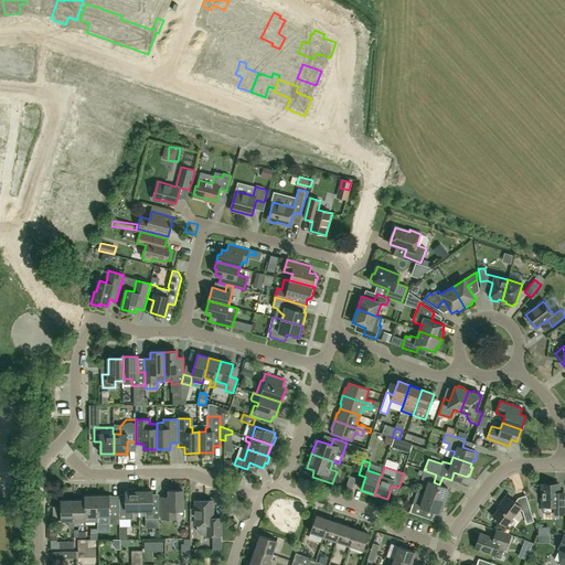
[(447,488),(439,484),(434,482),(436,475),(424,470),(420,479),(428,481),(424,493),(443,500),(444,497),(446,498),(449,490),(447,489),(447,488)]
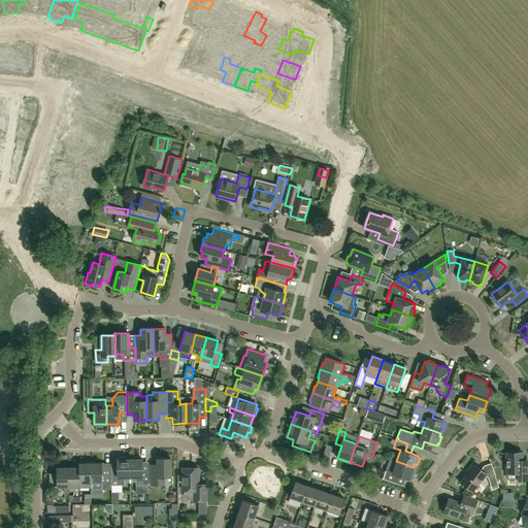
[(527,459),(523,460),(523,453),(505,453),(506,472),(506,480),(520,480),(527,479),(527,459)]
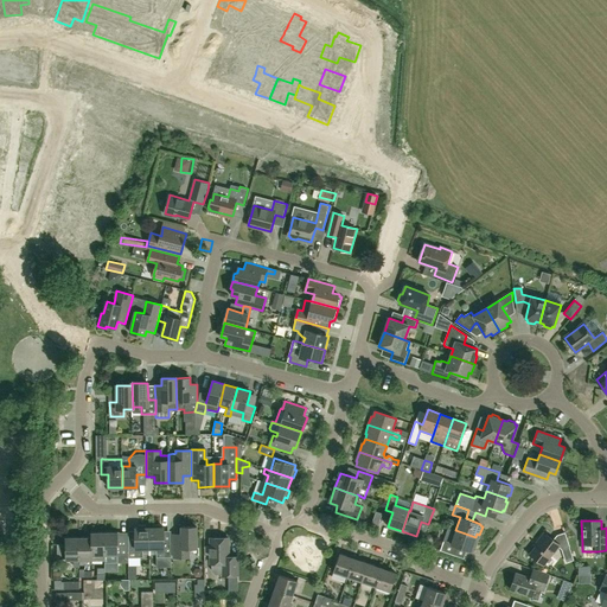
[(144,549),(149,549),(149,528),(147,528),(146,525),(139,525),(138,528),(135,528),(135,540),(128,540),(128,557),(144,557),(144,549)]
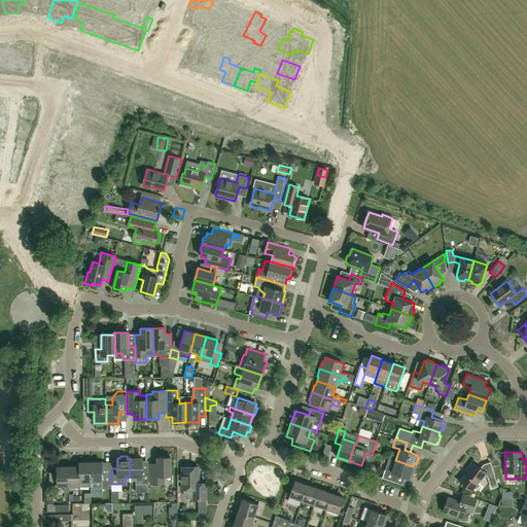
[(148,484),(148,471),(142,471),(142,458),(140,458),(139,456),(133,456),(133,458),(130,458),(130,477),(136,477),(136,484),(148,484)]
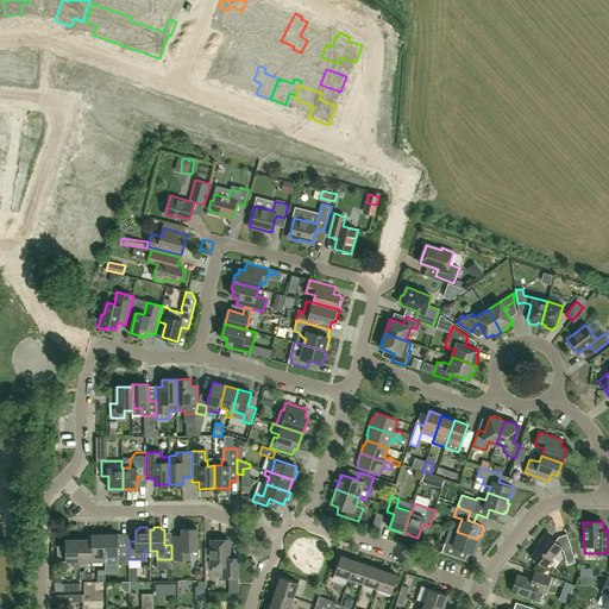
[(190,559),(190,551),(198,550),(198,528),(182,529),(182,535),(174,535),(174,560),(190,559)]
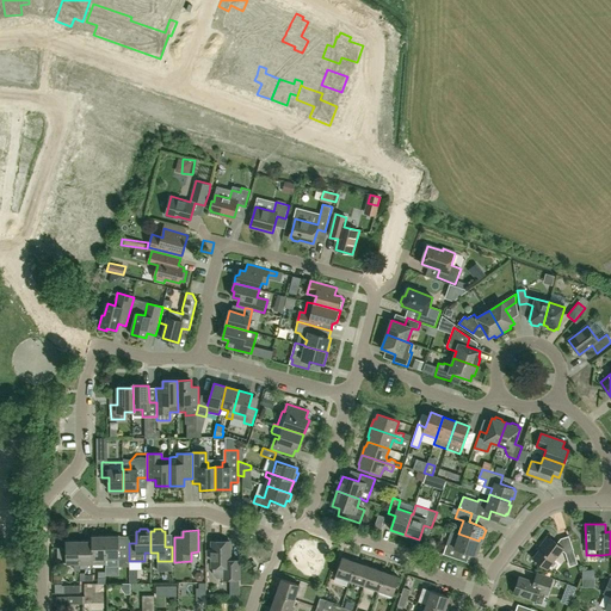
[(479,541),(458,534),(451,531),(443,554),(456,557),(460,549),(474,554),(475,553),(477,553),(480,544),(477,544),(479,541)]
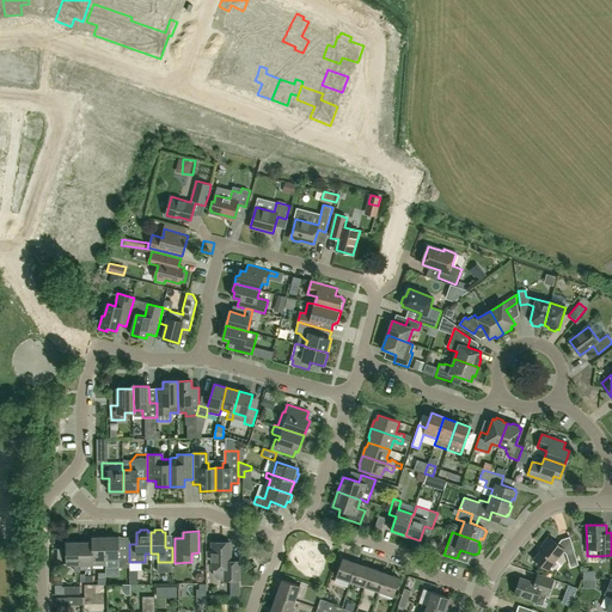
[(105,560),(105,537),(92,537),(92,542),(93,560),(93,564),(105,564),(105,560)]
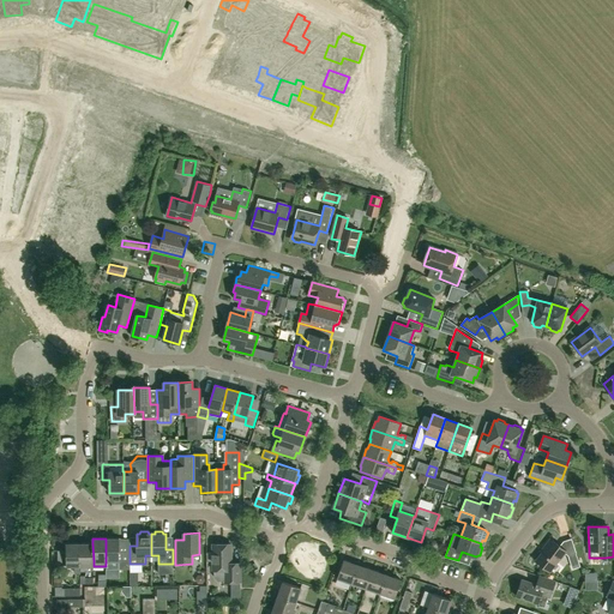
[(106,561),(119,561),(119,570),(130,570),(130,564),(130,546),(130,545),(119,545),(119,539),(106,539),(106,561)]
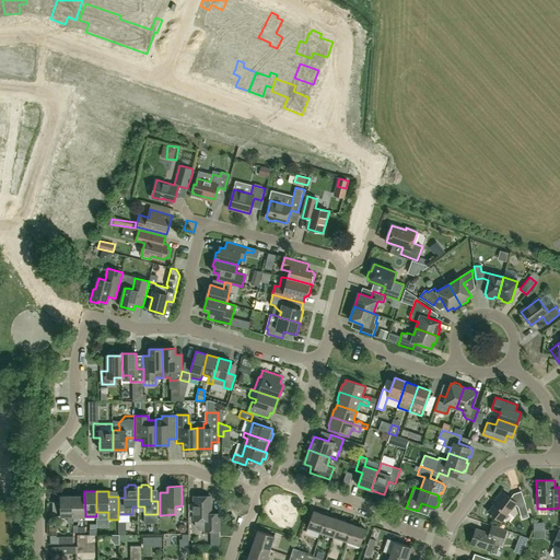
[(525,504),(521,491),(513,494),(510,498),(501,491),(496,499),(497,500),(488,512),(501,522),(514,504),(518,508),(525,504)]
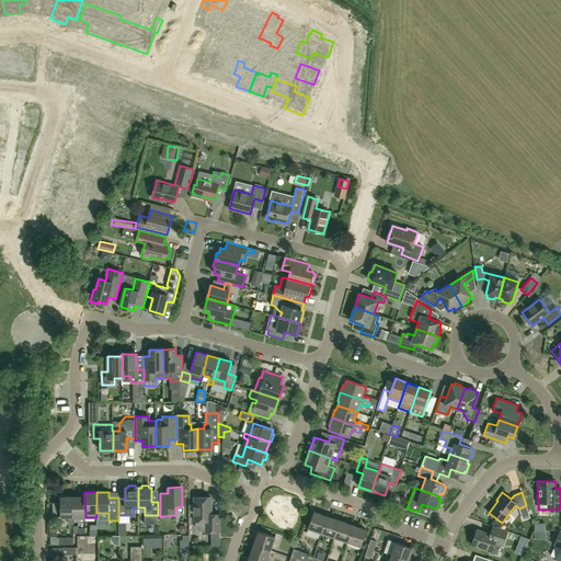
[(61,517),(73,517),(73,496),(60,497),(61,503),(54,504),(54,516),(61,515),(61,517)]
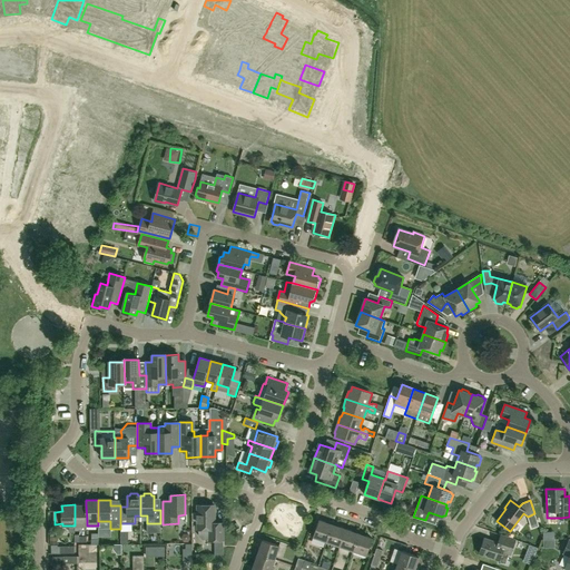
[(87,526),(87,521),(86,504),(75,504),(75,526),(87,526)]
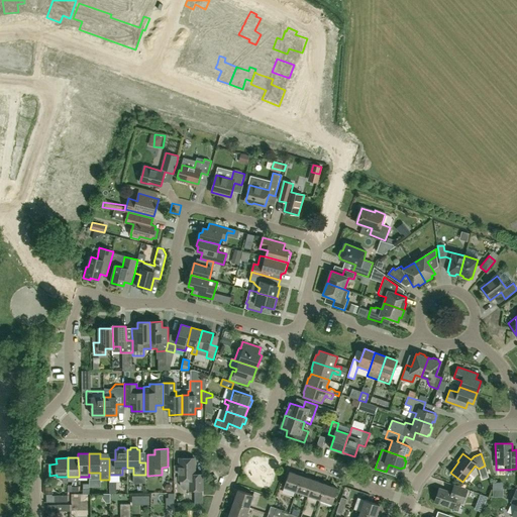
[(195,475),(194,458),(179,458),(180,481),(181,481),(181,486),(184,489),(190,489),(190,491),(202,490),(202,474),(195,475)]
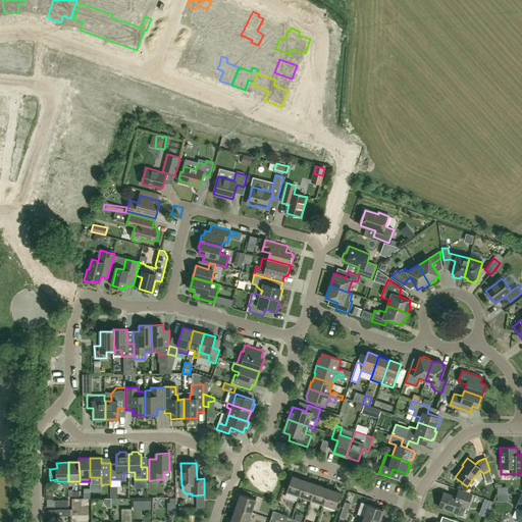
[(279,467),(272,471),(274,477),(282,473),(279,467)]
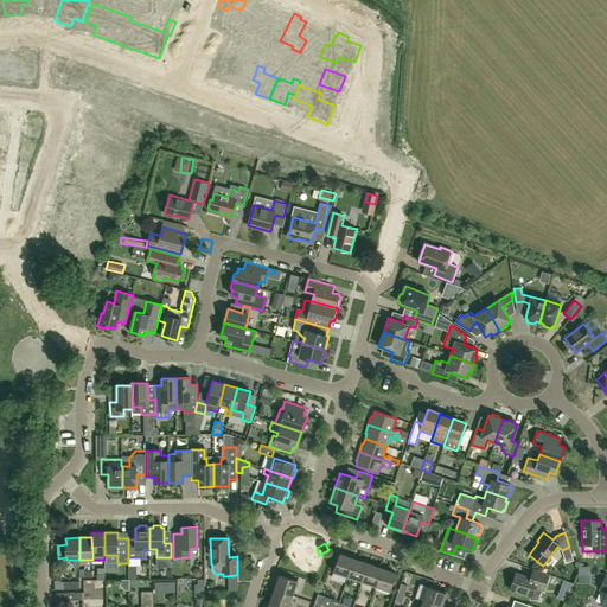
[(554,558),(561,563),(566,555),(558,550),(554,558)]
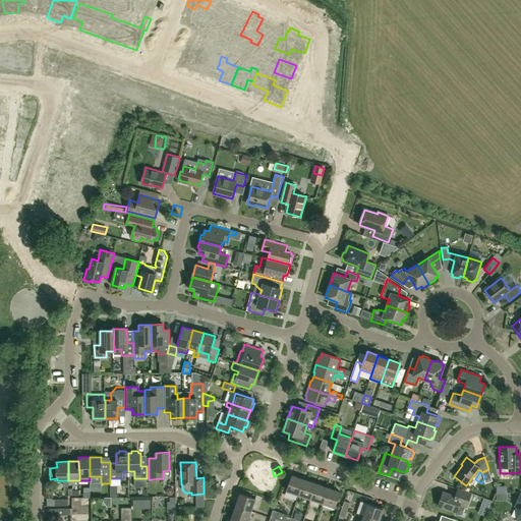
[(298,495),(304,479),(292,475),(286,490),(298,495)]
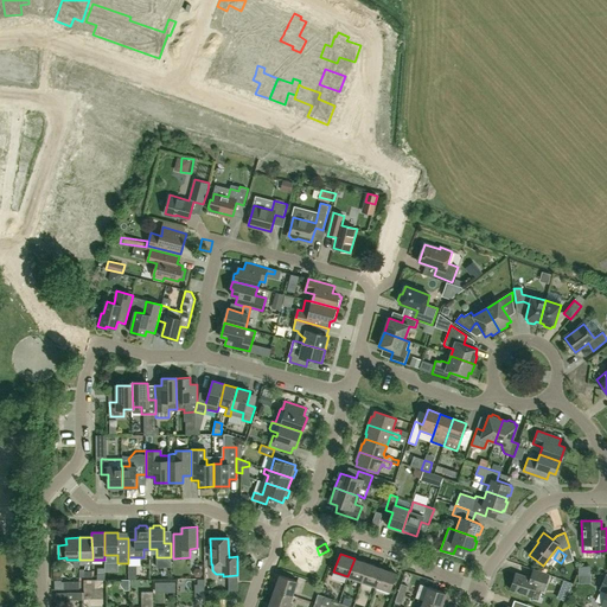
[(362,581),(369,563),(355,558),(347,576),(362,581)]
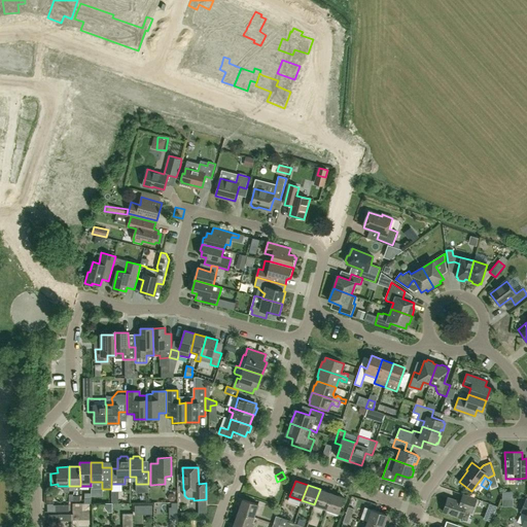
[(478,493),(485,496),(488,489),(480,486),(478,493)]
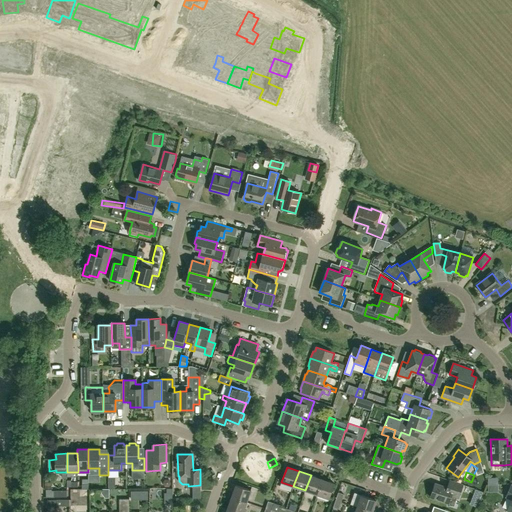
[(317,494),(322,479),(311,475),(305,490),(317,494)]
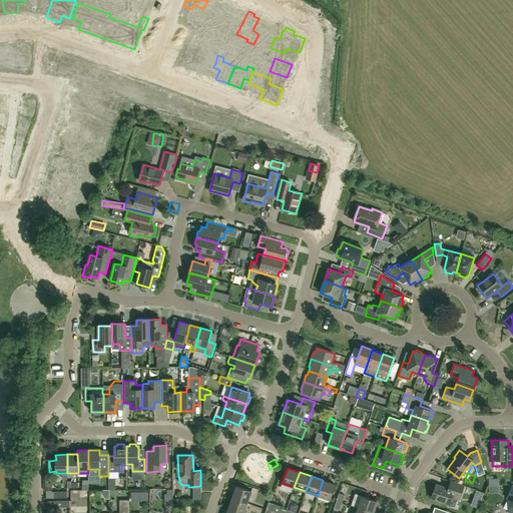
[(323,480),(318,495),(330,500),(336,484),(323,480)]
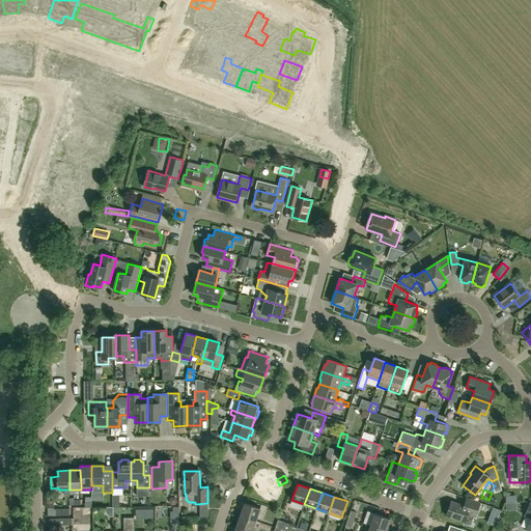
[(476,516),(480,503),(466,498),(464,506),(450,502),(446,515),(465,522),(463,525),(471,525),(474,515),(476,516)]
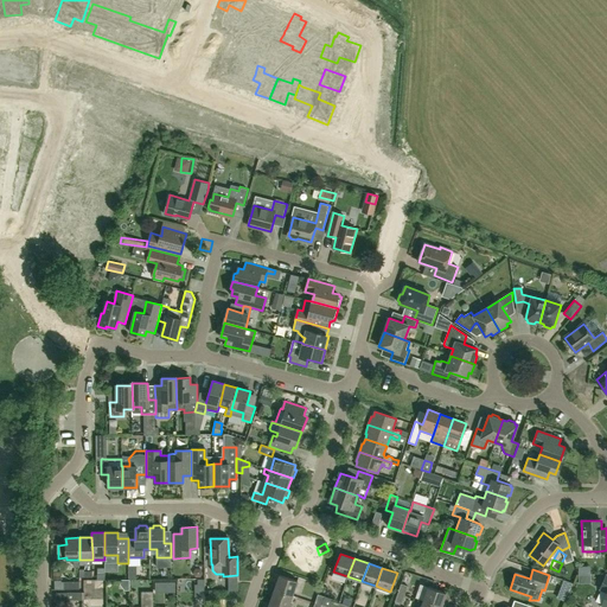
[(274,588),(293,595),(298,581),(280,574),(274,588)]
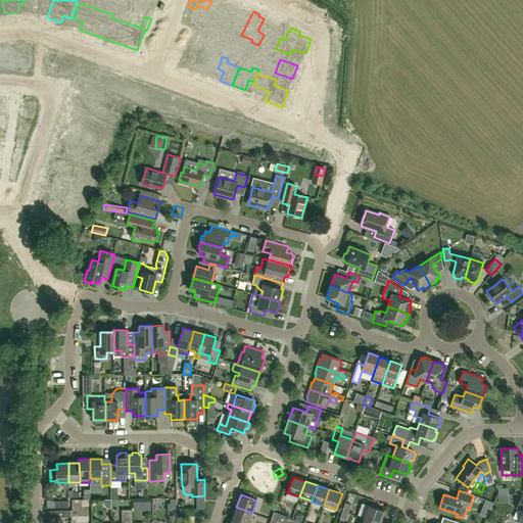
[(504,503),(512,502),(511,494),(503,495),(504,503)]
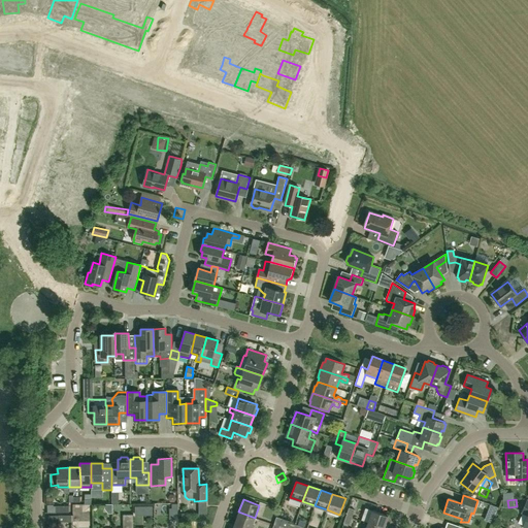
[(347,515),(353,517),(355,509),(349,507),(347,515)]
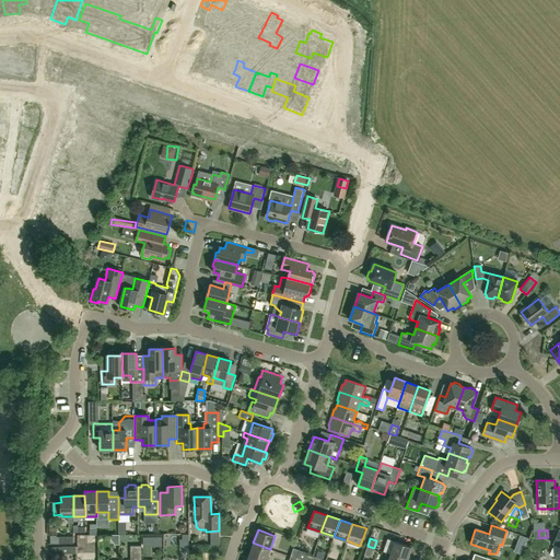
[(391,555),(407,559),(412,547),(395,541),(391,555)]
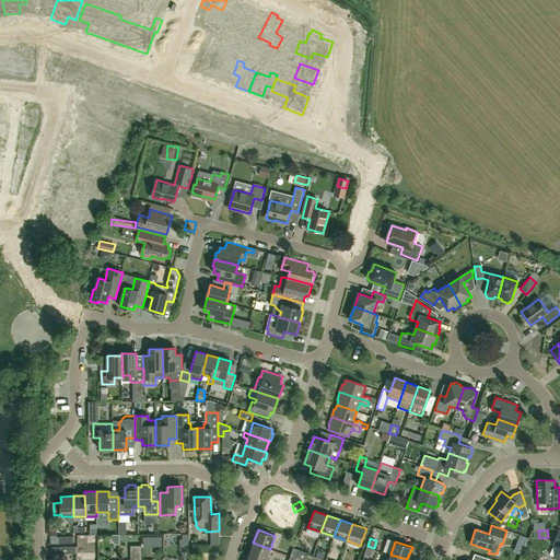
[(259,559),(266,559),(270,549),(253,543),(248,556),(259,559)]
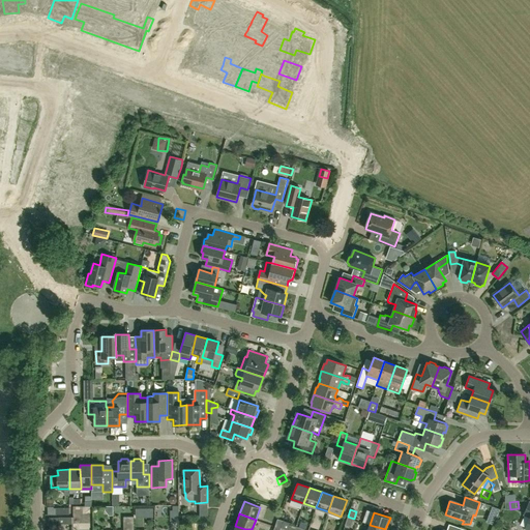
[(134,529),(134,517),(123,517),(123,529),(134,529)]
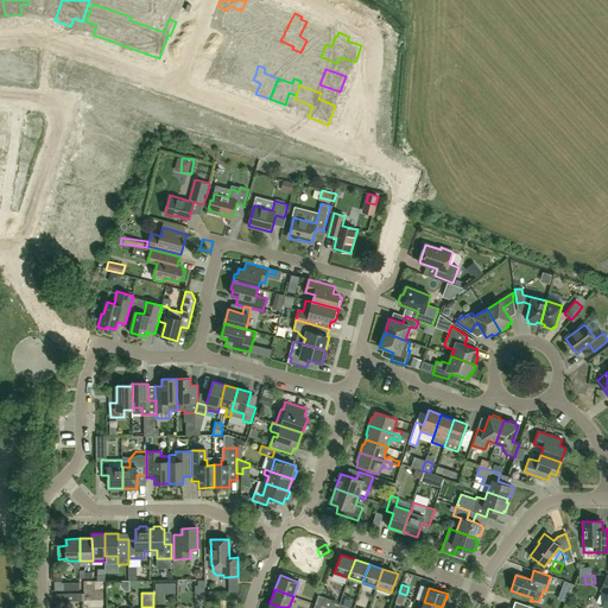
[(403,605),(406,595),(399,593),(396,602),(403,605)]
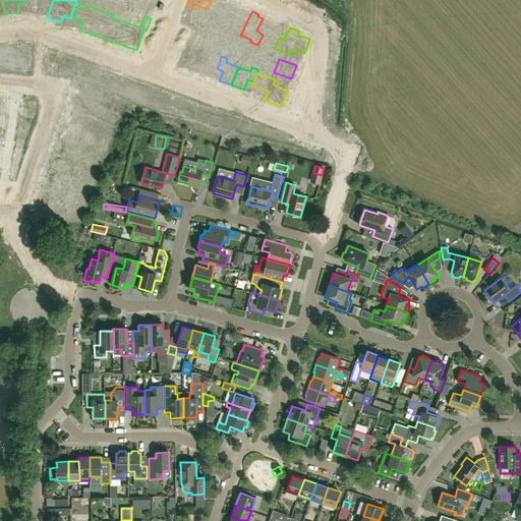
[(270,517),(276,519),(277,518),(279,513),(279,512),(273,510),(270,517)]
